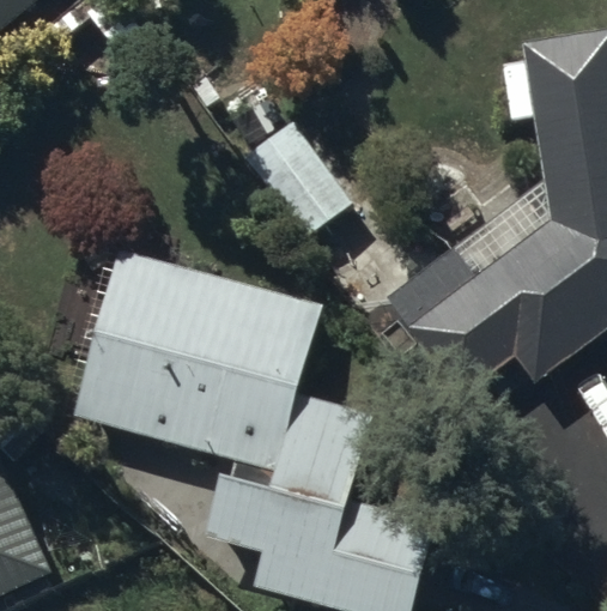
[(0,29),(34,0),(0,0),(0,29)]
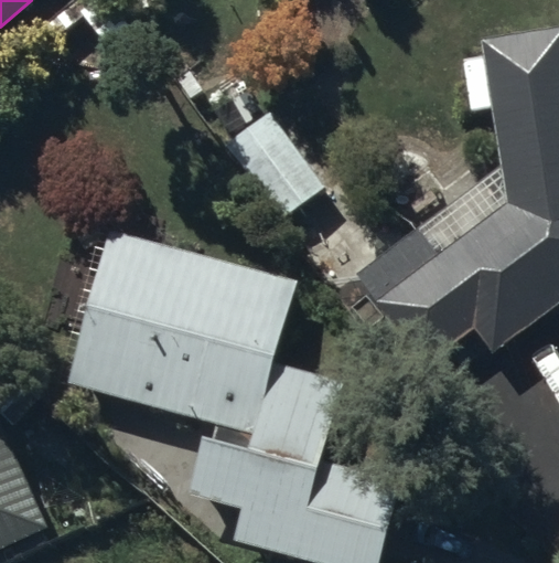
[(496,168),(355,274),(421,365),(472,329),(491,356),(558,305),(558,29),(479,41),(481,59),(460,62),(466,109),(487,107),(496,168)]
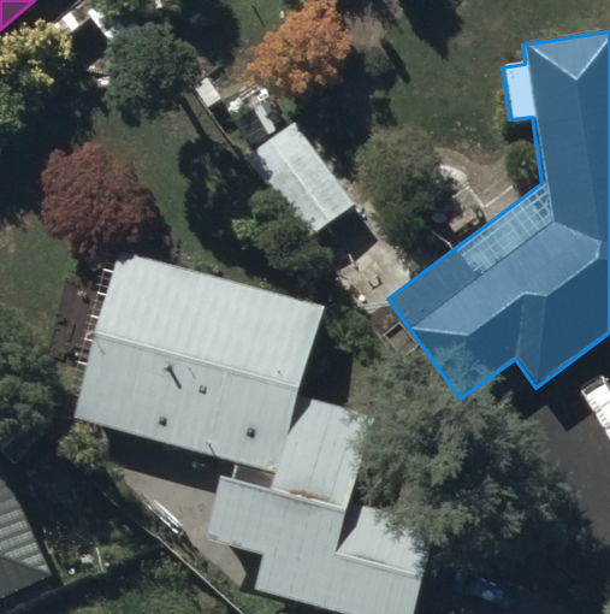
[(354,204),(292,119),(240,159),(301,243),(354,204)]
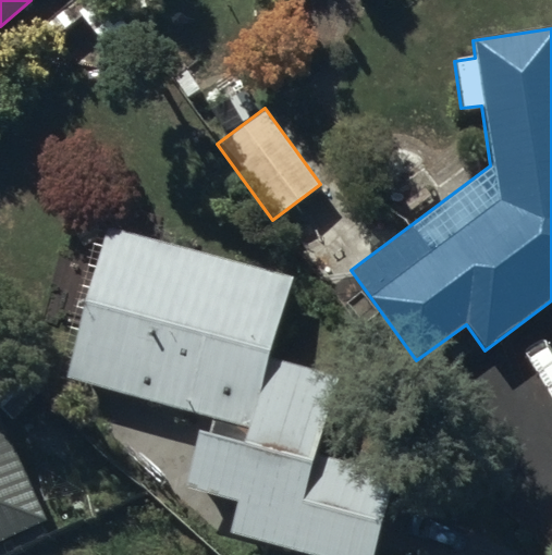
[(293,274),(107,225),(65,381),(204,417),(185,488),(237,502),(229,532),(313,554),(378,554),(401,470),(321,449),(340,378),(271,359),(293,274)]
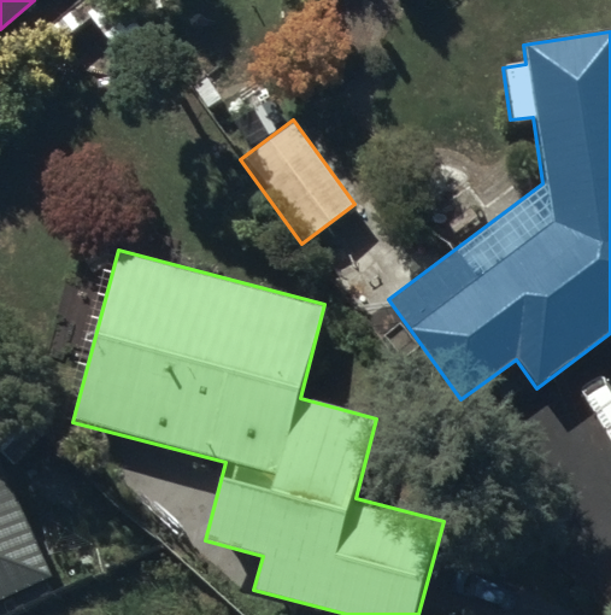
[(0,603),(51,585),(0,455),(0,603)]
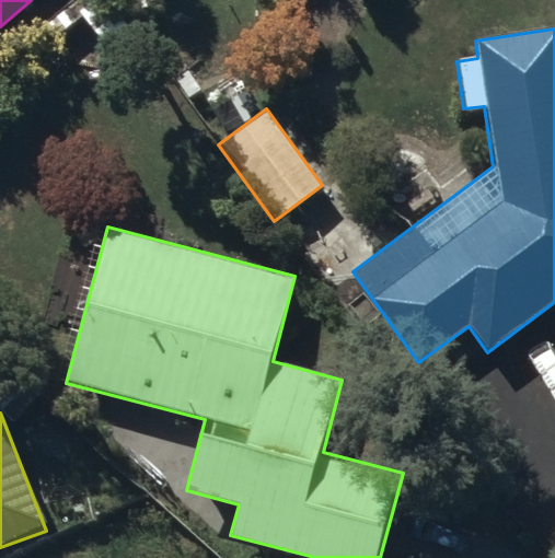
All buildings are outlined.
